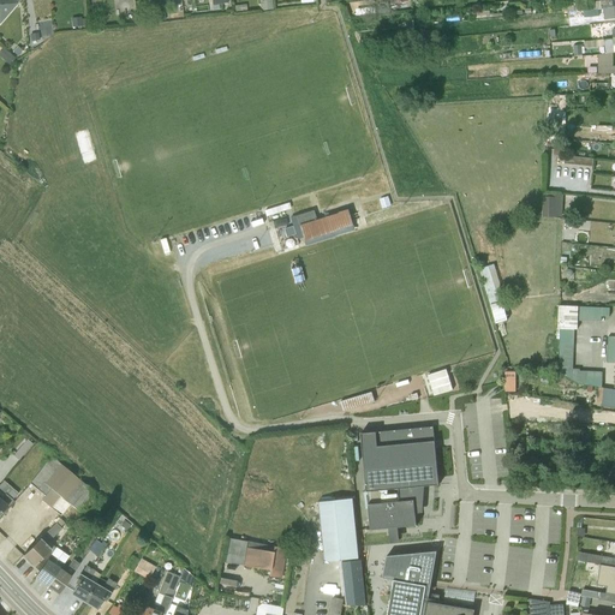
[(0,0),(0,22),(17,4),(16,4),(18,0),(0,0)]
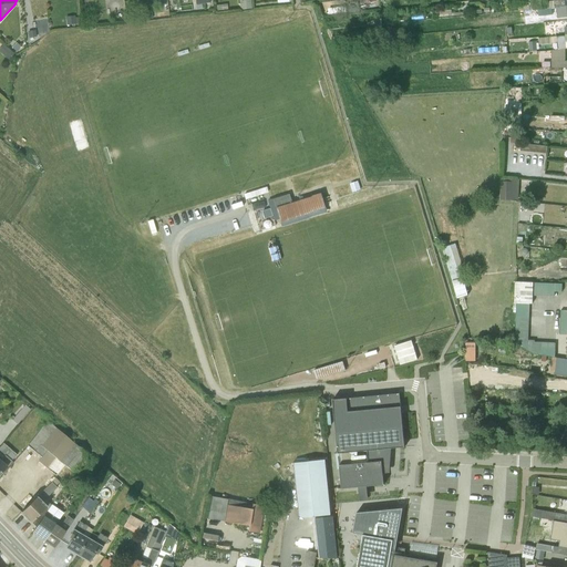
[(566,7),(566,0),(557,0),(554,1),(548,2),(547,0),(528,0),(531,11),(566,7)]
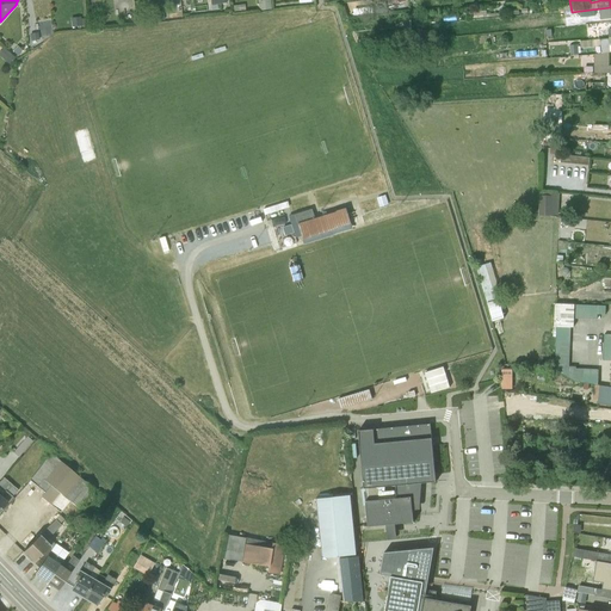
[(600,20),(610,19),(610,7),(580,11),(580,18),(600,17),(600,20)]
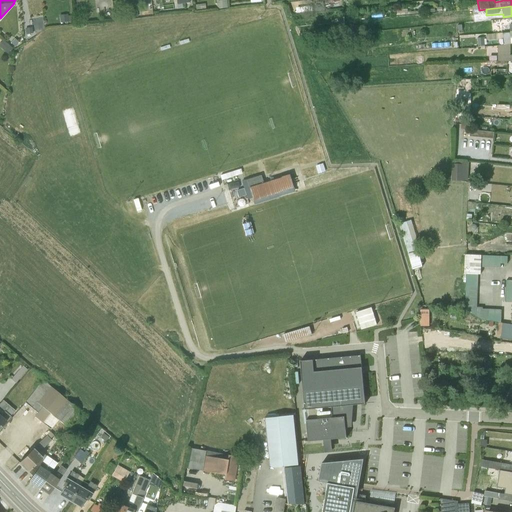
[(511,32),(510,32),(486,35),(487,41),(503,39),(504,45),(511,44),(511,32)]
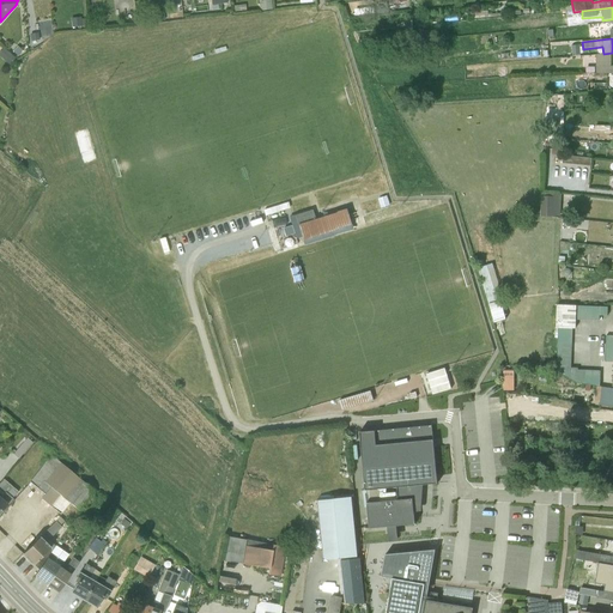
[(2,48),(0,50),(0,58),(8,65),(13,59),(2,48)]
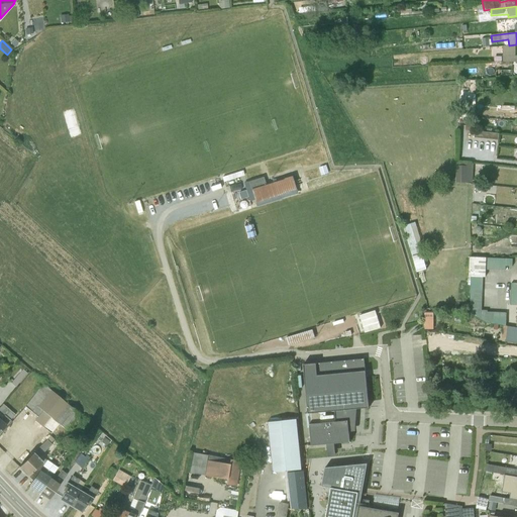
[(516,45),(503,46),(503,63),(516,62),(516,56),(516,45)]
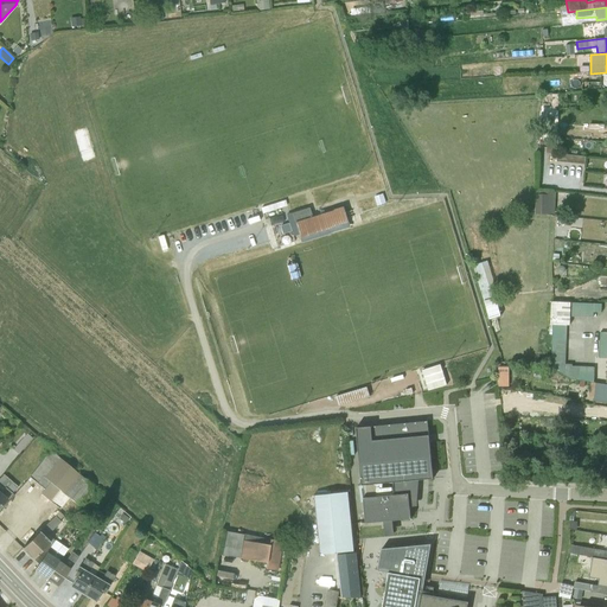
[(557,161),(586,165),(587,158),(557,154),(557,161)]
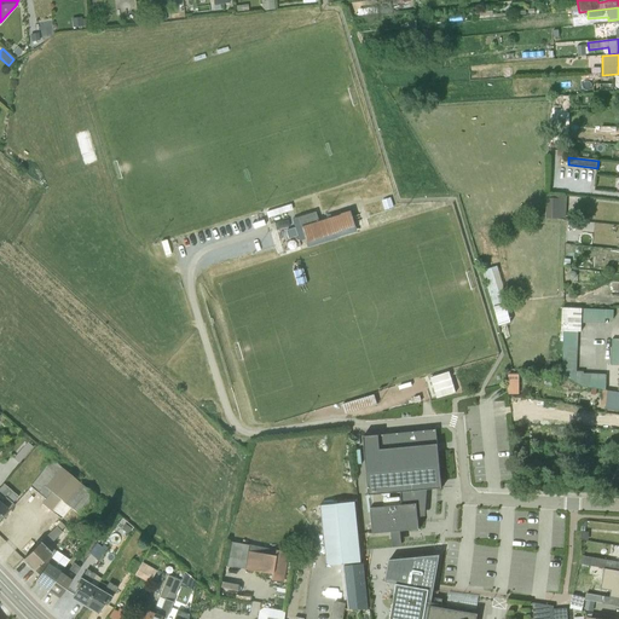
[(547,219),(565,220),(566,195),(547,195),(547,219)]
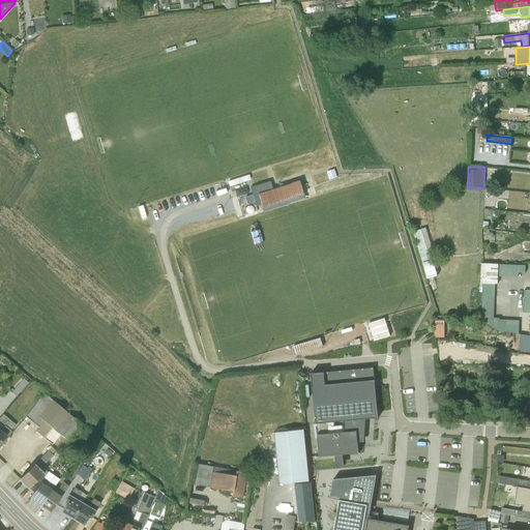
[(335,170),(327,172),(330,180),(337,178),(335,170)]
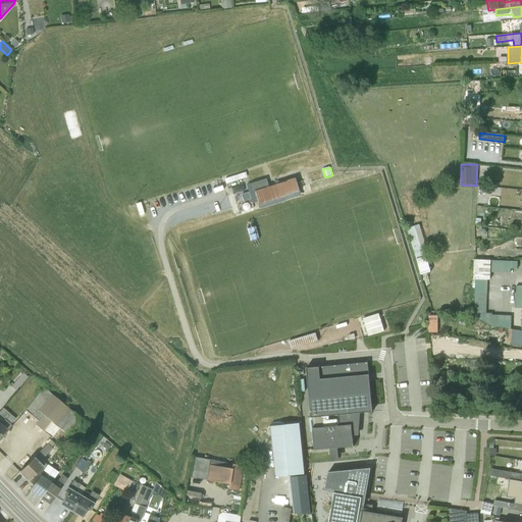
[(245,172),(223,179),(224,184),(246,177),(245,172)]
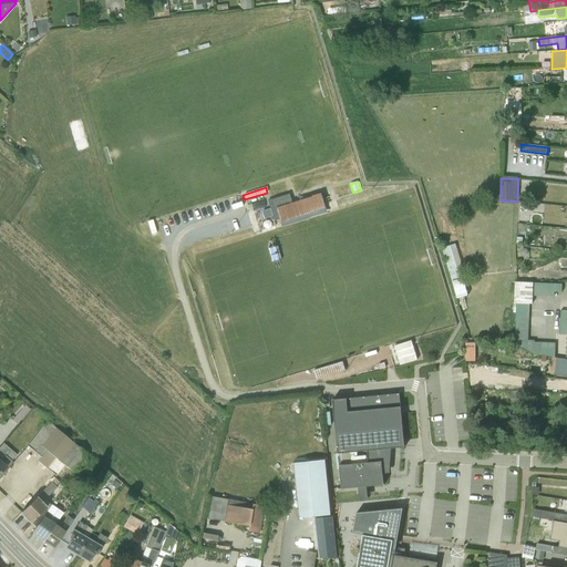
[(269,209),(260,212),(263,219),(271,217),(272,222),(278,219),(279,223),(295,218),(296,223),(312,217),(311,213),(326,208),(321,194),(290,203),(288,194),(272,199),(267,200),(269,209)]
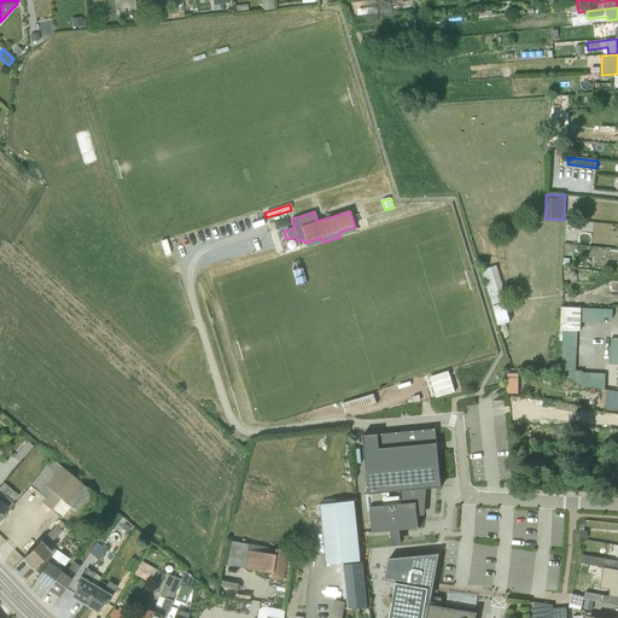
[(299,245),(277,252),(278,257),(301,250),(299,245)]
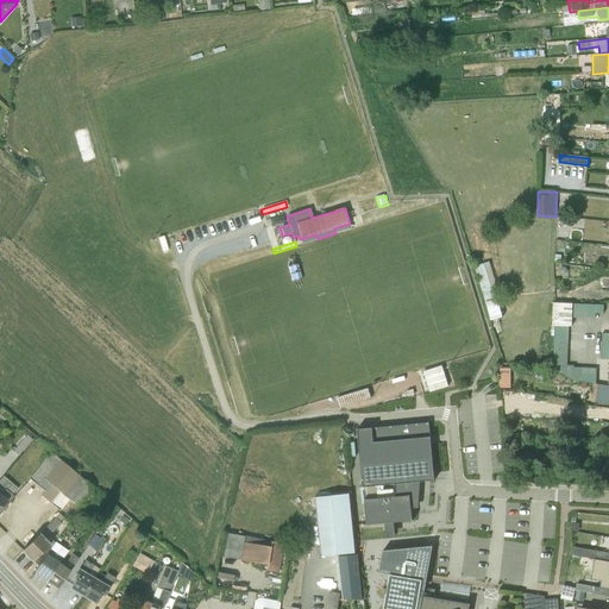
[(490,262),(475,267),(491,320),(503,318),(497,300),(501,299),(490,262)]
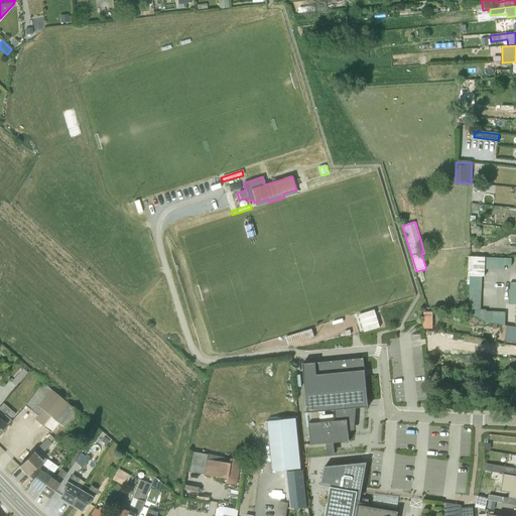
[(485,276),(485,257),(469,256),(469,276),(485,276)]
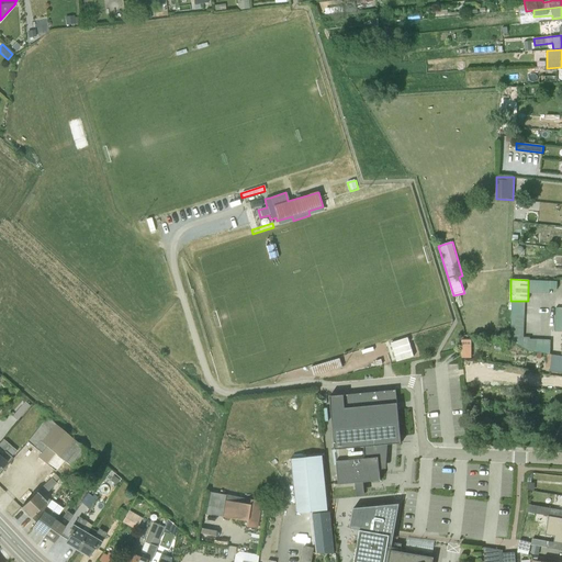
[(550,290),(557,290),(557,281),(528,280),(528,293),(550,294),(550,290)]
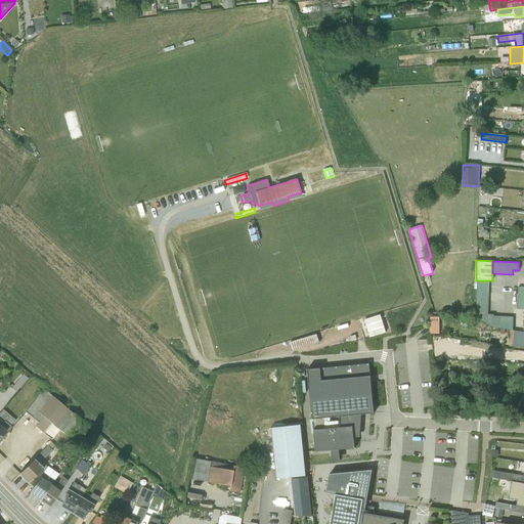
[(488,314),(489,280),(477,280),(475,318),(493,328),(513,330),(513,317),(494,316),(494,314),(488,314)]
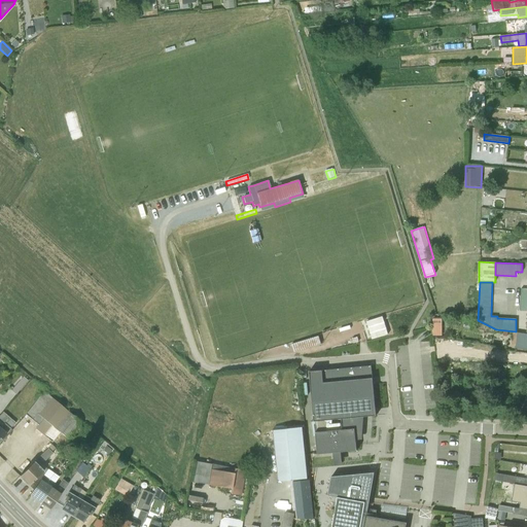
[(383,316),(366,321),(373,339),(388,334),(383,316)]
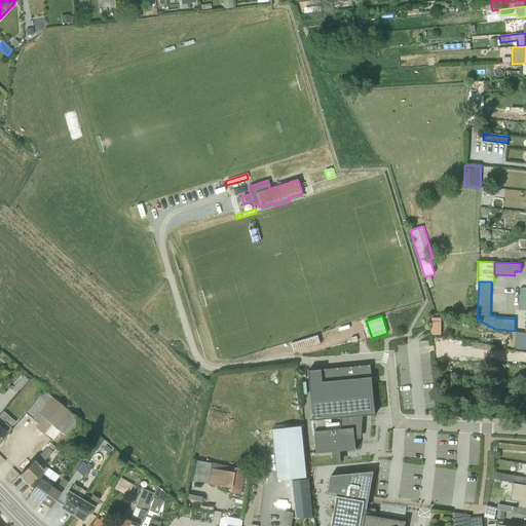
[(443,333),(443,315),(434,315),(434,333),(443,333)]
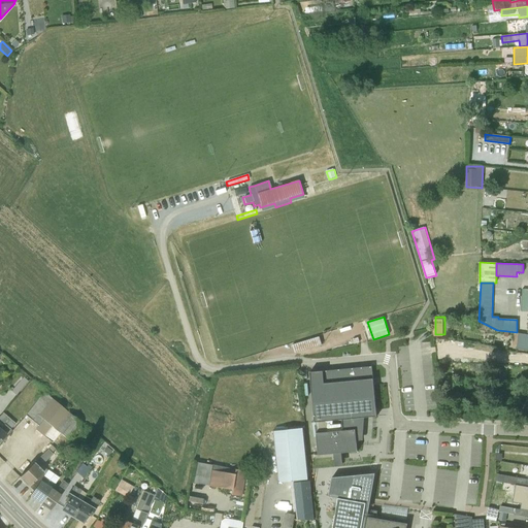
[(527,334),(518,334),(518,333),(514,332),(513,345),(517,347),(517,349),(527,350),(527,334)]
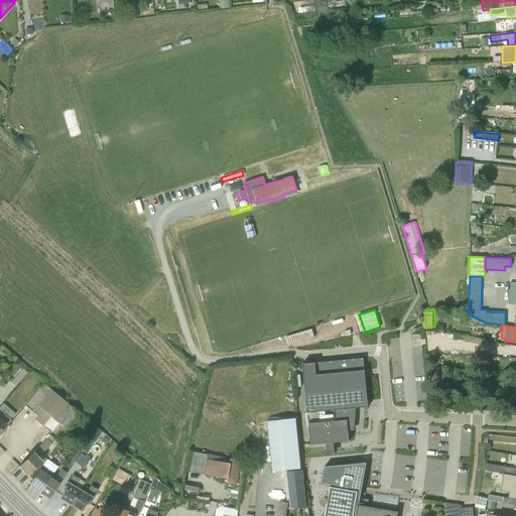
[(312,329),(285,337),(288,345),(314,337),(312,329)]
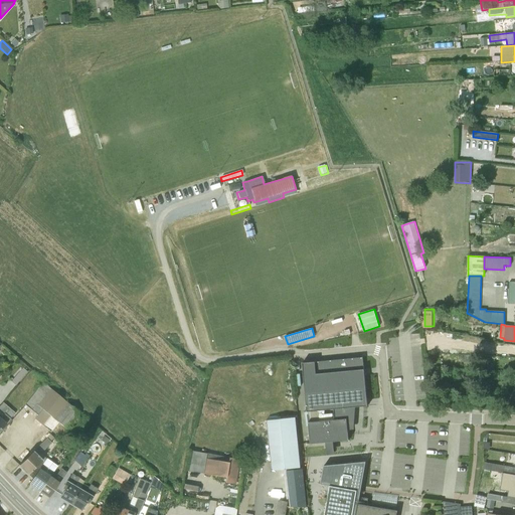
[(400,338),(391,338),(391,363),(401,362),(400,338)]
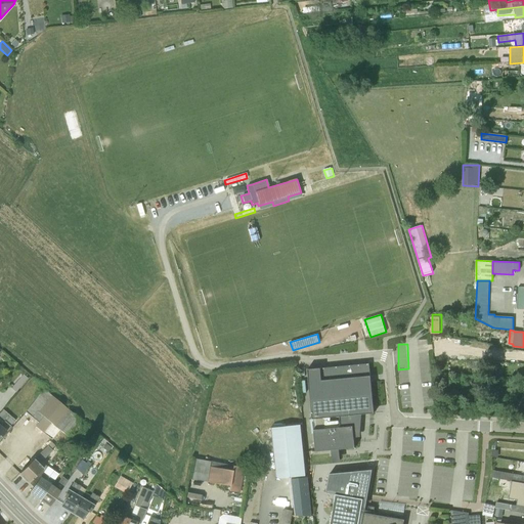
[(441,344),(440,356),(454,357),(455,345),(441,344)]
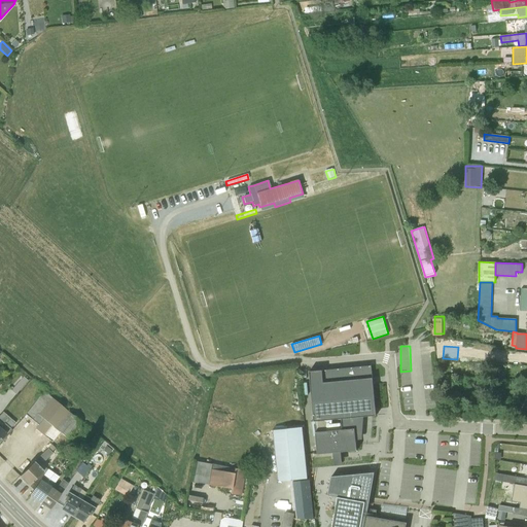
[(358,428),(362,428),(363,417),(376,415),(372,365),(309,372),(317,454),(334,452),(335,465),(342,465),(341,452),(357,451),(358,440),(358,428)]
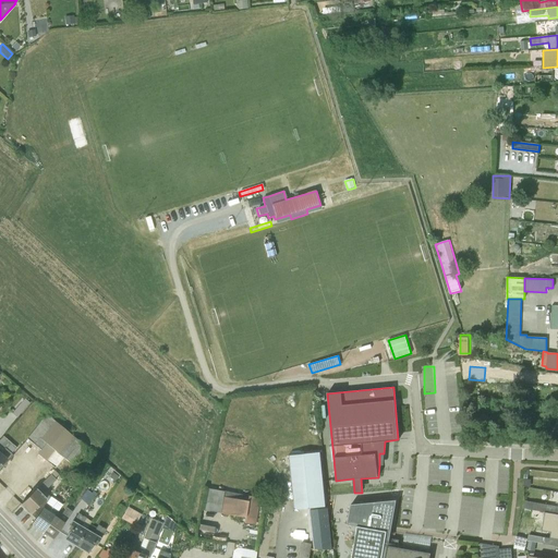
[(82,451),(85,447),(46,414),(26,438),(39,450),(37,453),(55,468),(63,458),(71,464),(74,461),(82,451)]
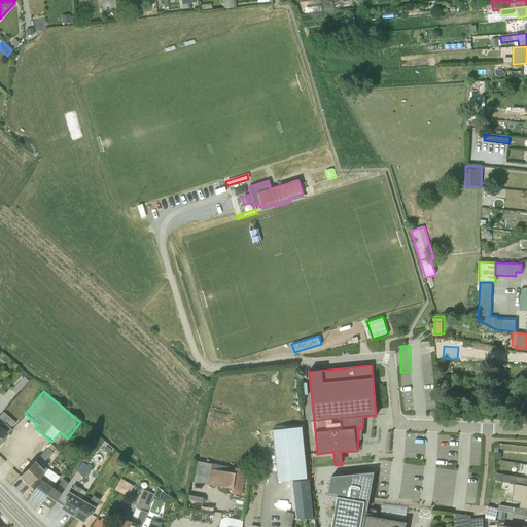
[(0,414),(0,437),(1,438),(14,423),(2,412),(0,414)]
